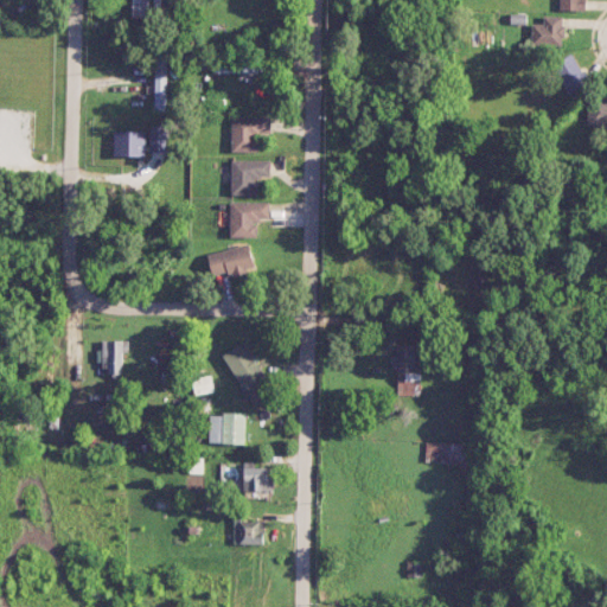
[(132,0),(132,17),(148,18),(147,0),(132,0)]
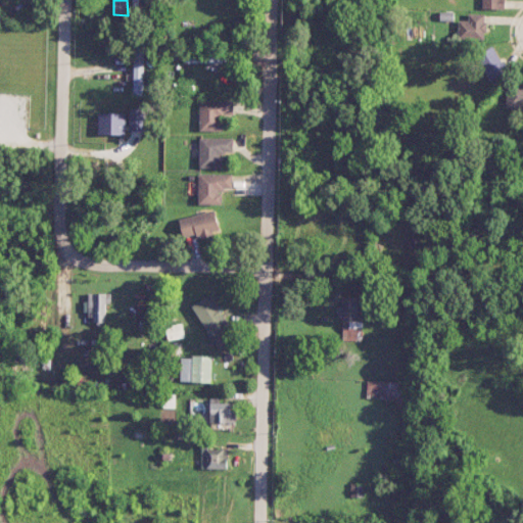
[(485,13),(468,13),(468,20),(459,20),(458,38),(485,39),(485,13)]
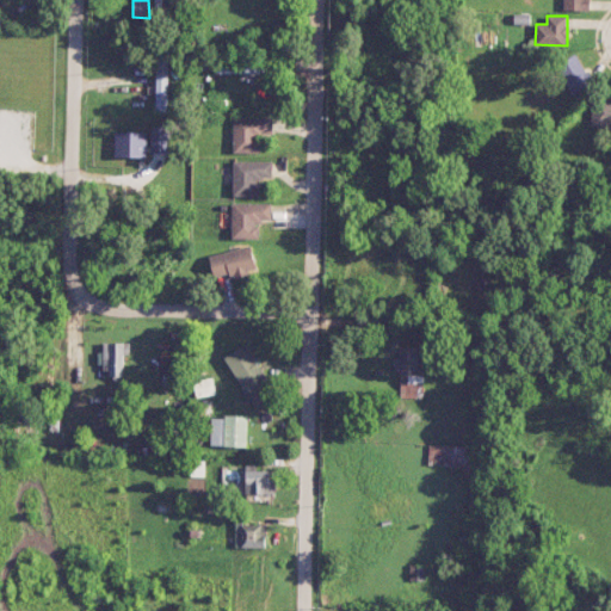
[(590,84),(576,54),(556,63),(569,93),(590,84)]
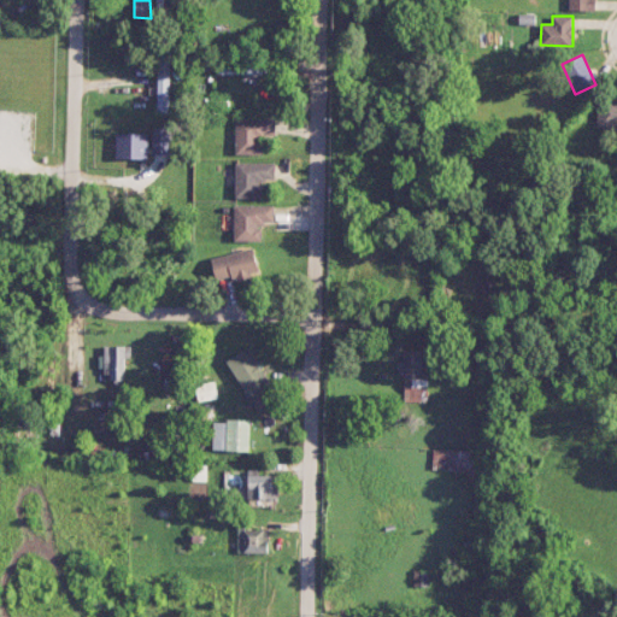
[(158,56),(157,111),(169,112),(170,56),(158,56)]
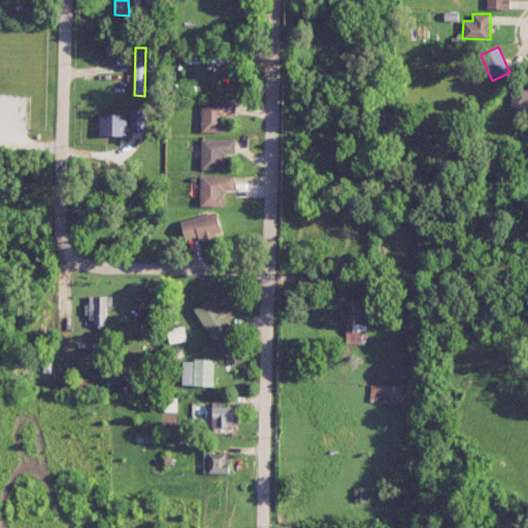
[(187,53),(187,63),(224,63),(224,54),(187,53)]
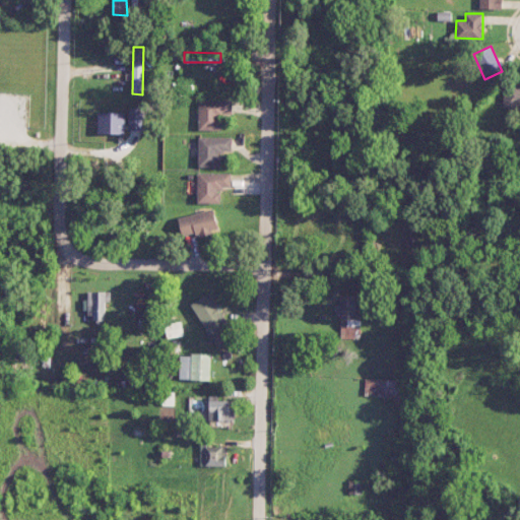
[(504,107),(519,106),(519,83),(503,84),(504,107)]
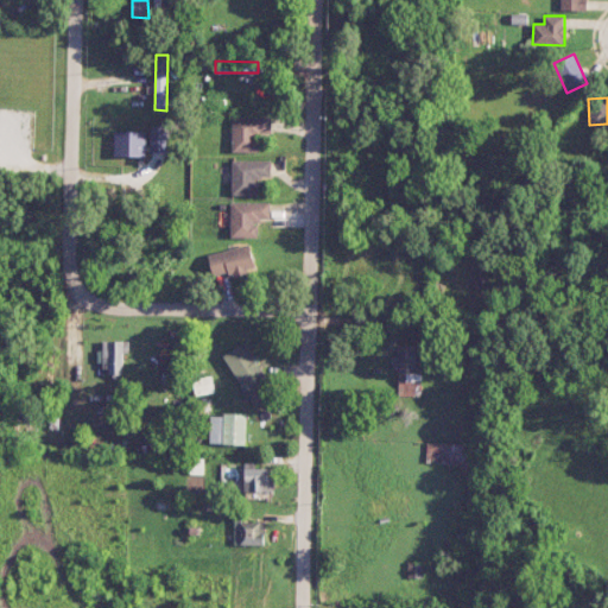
[(271,133),(271,116),(232,115),(232,151),(258,151),(258,132),(271,133)]
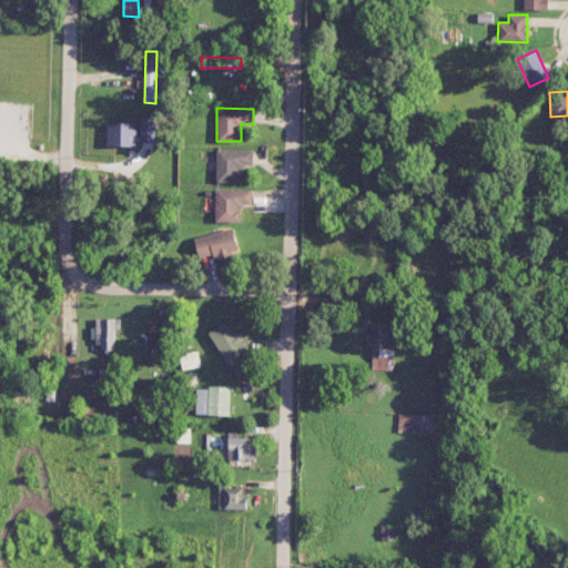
[(155,141),(155,117),(141,117),(141,141),(155,141)]
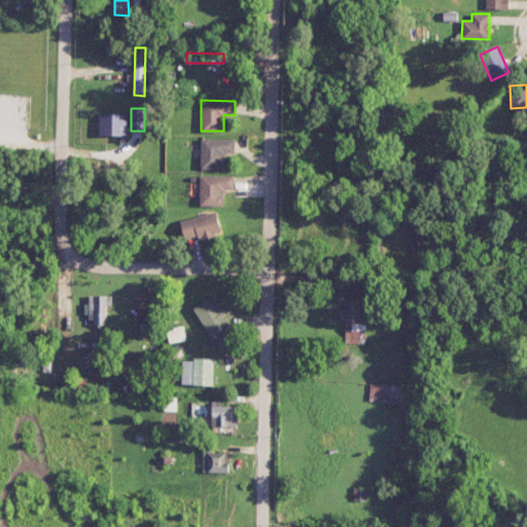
[(99,135),(126,135),(126,113),(99,113),(99,135)]
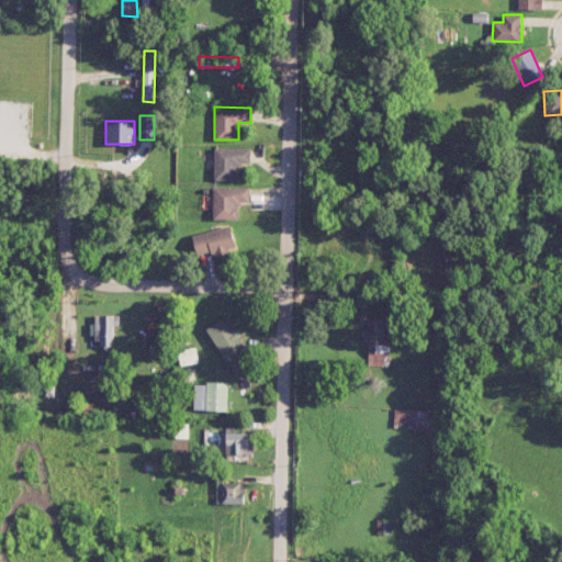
[(250,164),(250,147),(214,147),(214,180),(240,180),(239,164),(250,164)]
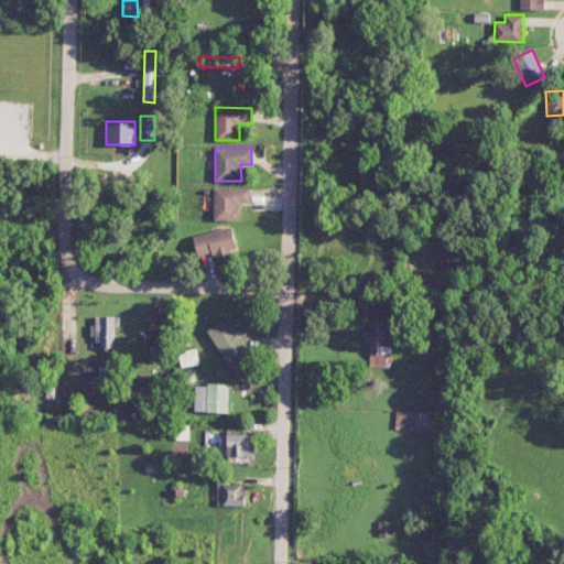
[(251,187),(215,186),(214,219),(240,220),(240,202),(250,203),(251,187)]
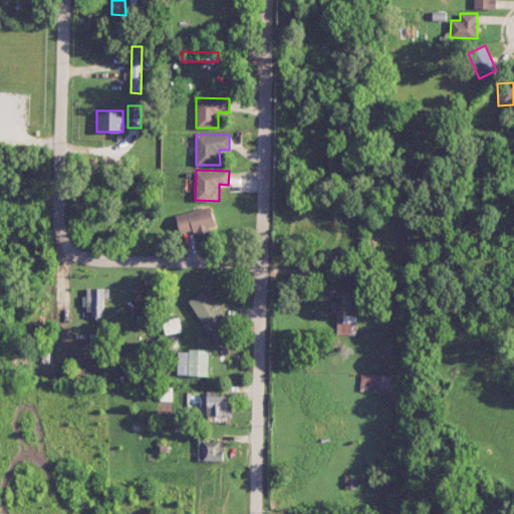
[(175,215),(180,233),(194,230),(195,234),(216,228),(211,206),(175,215)]
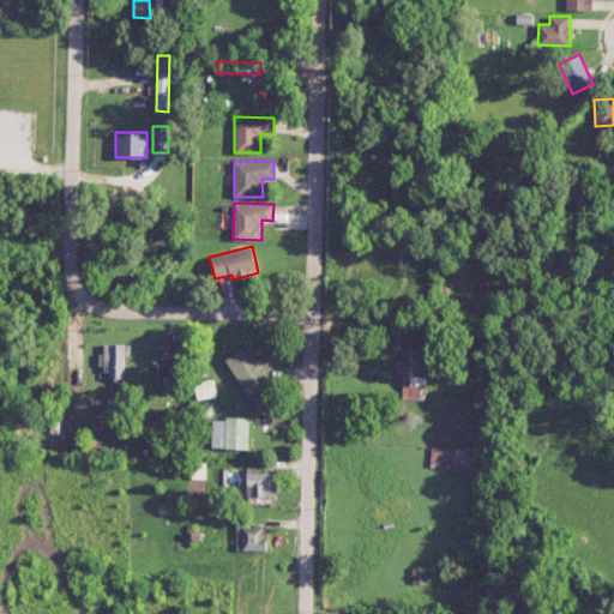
[(130,344),(103,344),(103,378),(124,378),(124,355),(130,355),(130,344)]
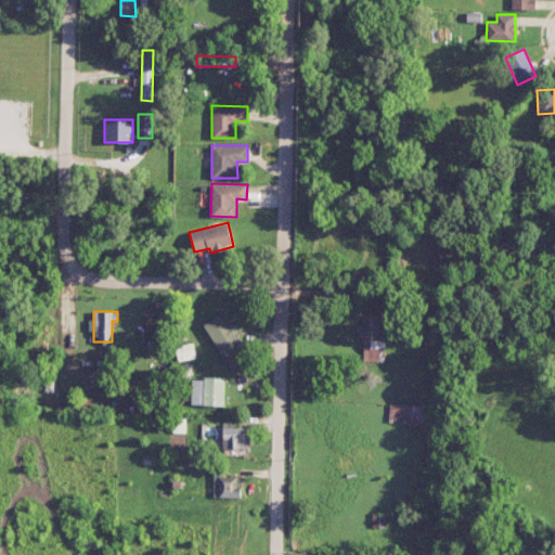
[(223,311),(204,324),(232,370),(252,357),(223,311)]
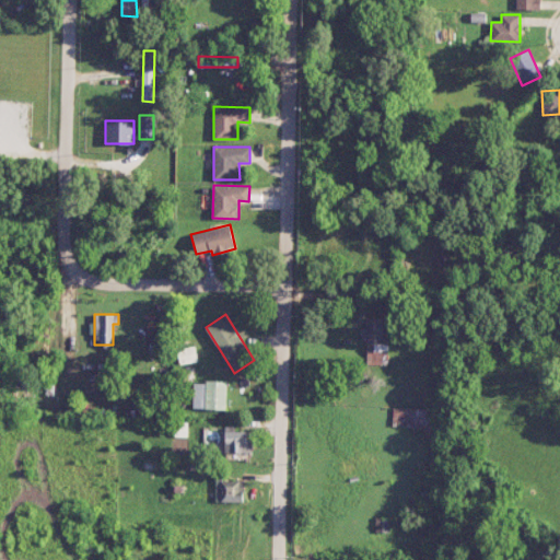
[(388,364),(389,317),(365,316),(365,327),(361,327),(360,339),(366,339),(366,364),(388,364)]
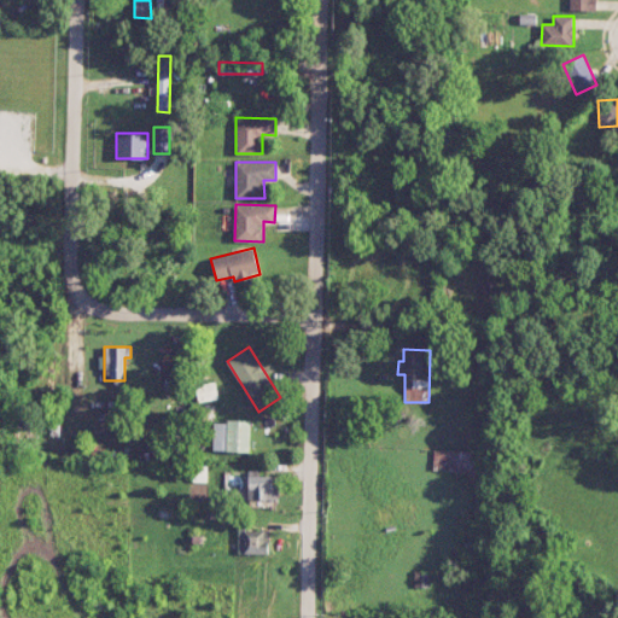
[(199,402),(219,397),(215,382),(196,385),(199,402)]
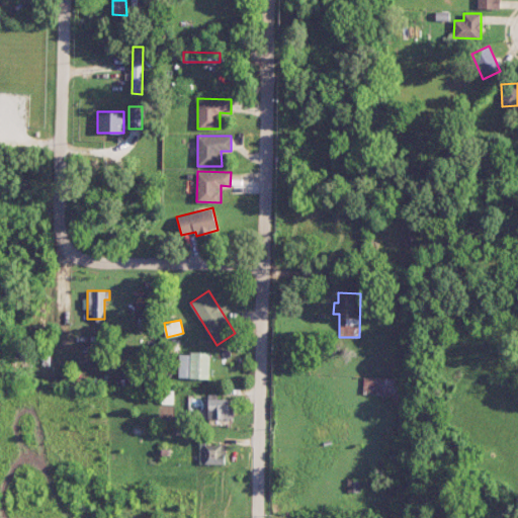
[(209,352),(179,352),(179,377),(209,377),(209,352)]
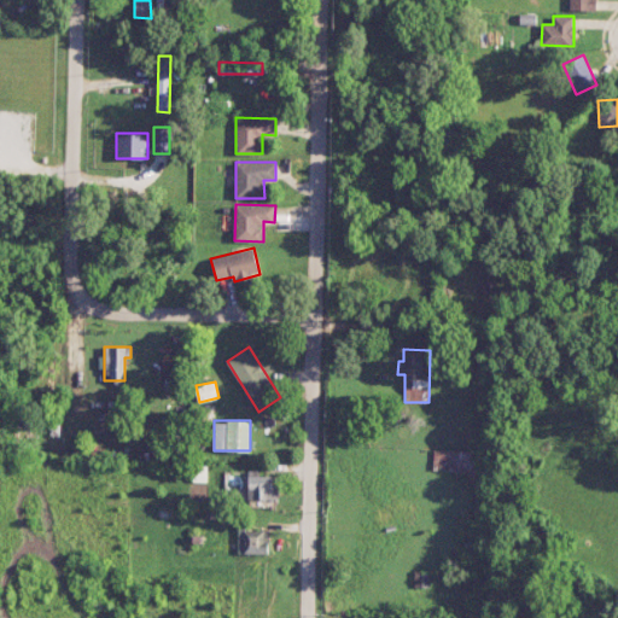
[(478,472),(479,450),(433,449),(433,471),(478,472)]
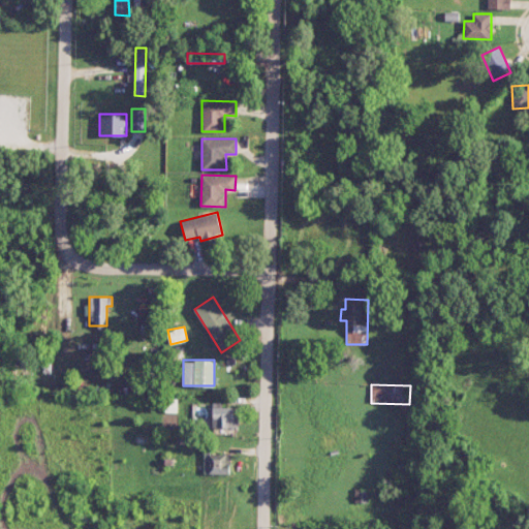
[(212,402),(213,428),(238,427),(238,407),(222,407),(222,402),(212,402)]
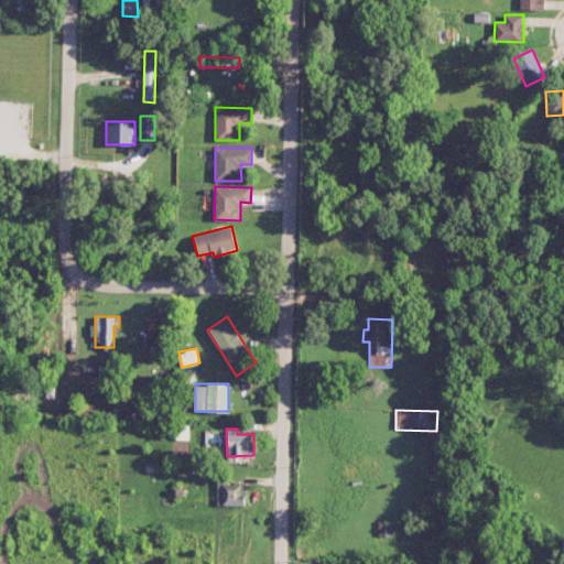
[(217,505),(245,505),(245,484),(217,483),(217,505)]
